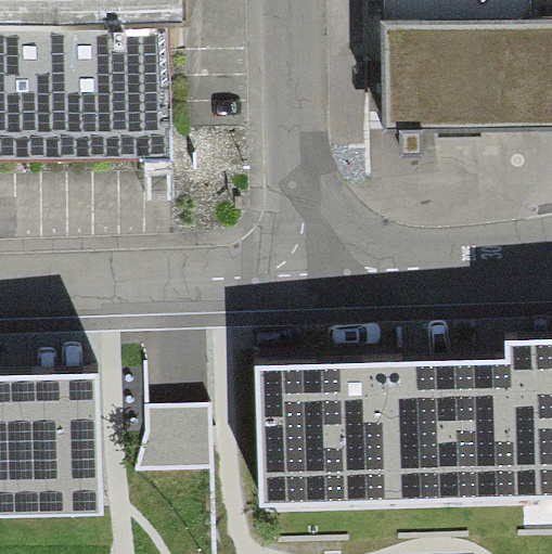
[(182,20),(181,0),(0,0),(0,156),(158,155),(156,20),(182,20)]
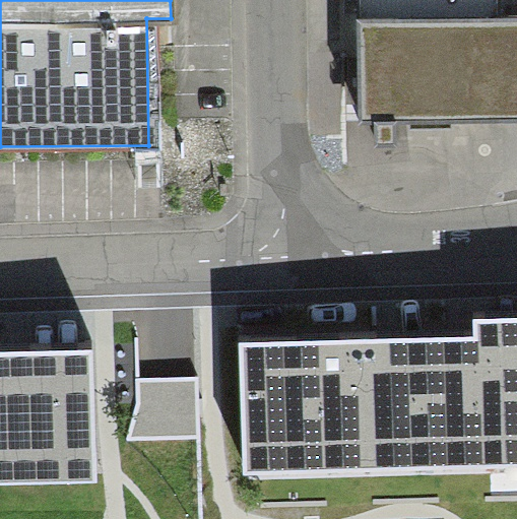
[(362,0),(363,119),(516,118),(516,0),(362,0)]
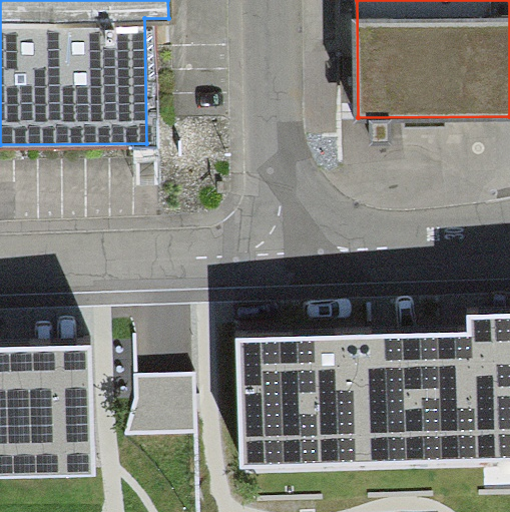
[(509,457),(509,315),(465,317),(465,331),(234,338),(238,466),(509,457)]
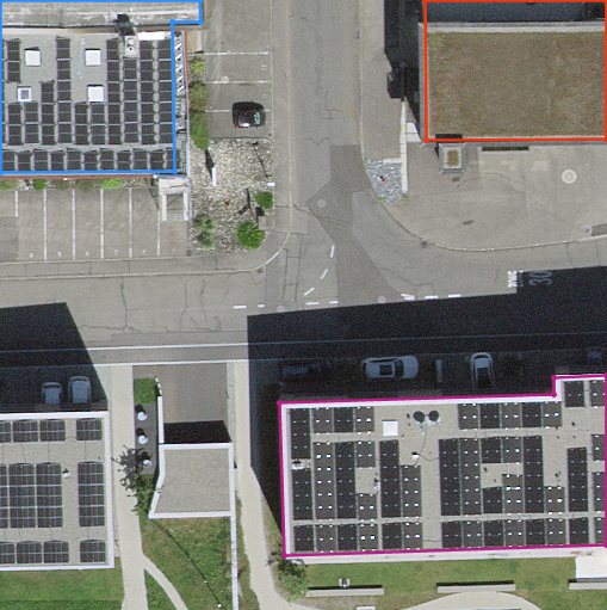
[(0,564),(111,562),(109,412),(0,414),(0,564)]
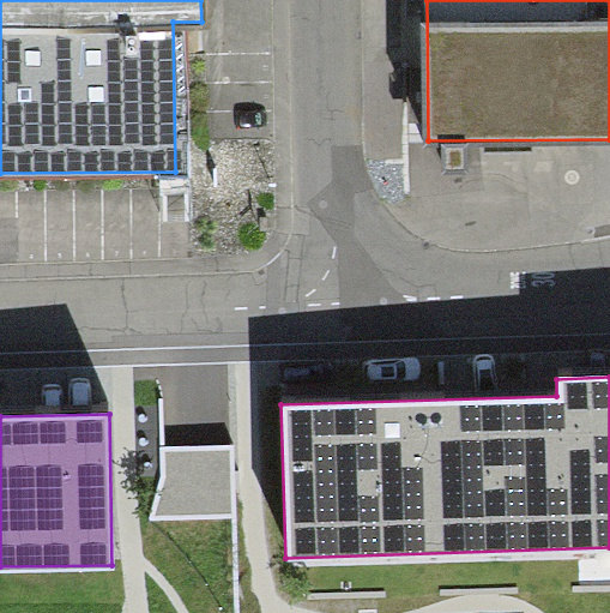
[(230,449),(161,451),(161,480),(148,517),(231,514),(230,449)]
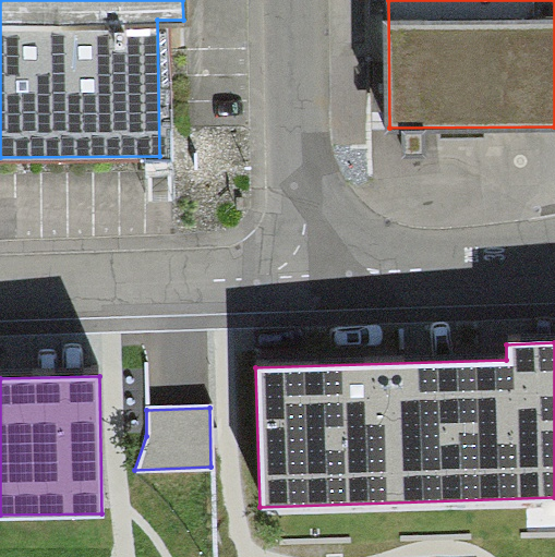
All buildings are outlined.
